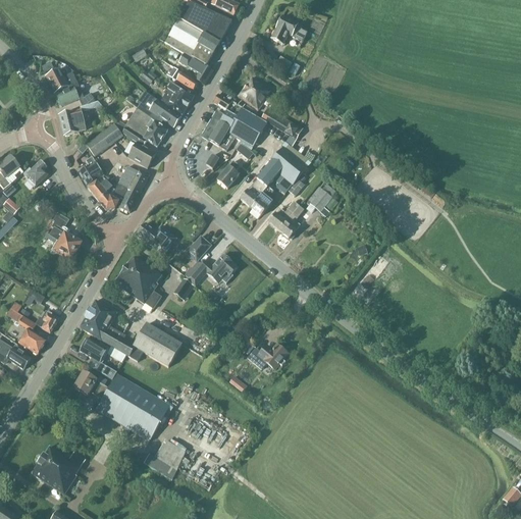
[(203,9),(207,1),(205,0),(189,0),(188,2),(203,9)]
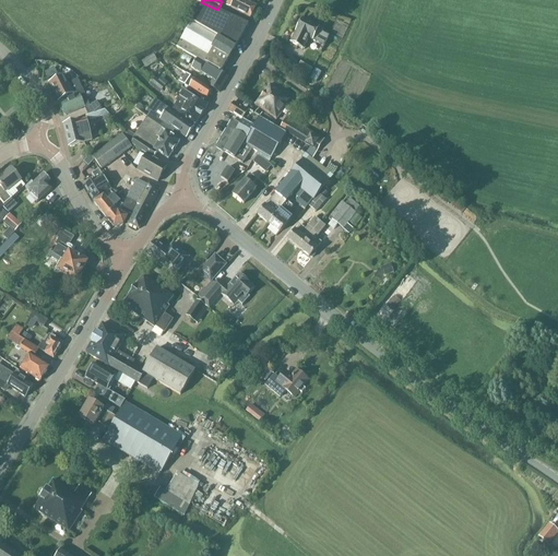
[(225,0),(224,3),(249,15),(250,13),(252,13),(253,10),(252,9),(254,4),(246,0),(225,0)]
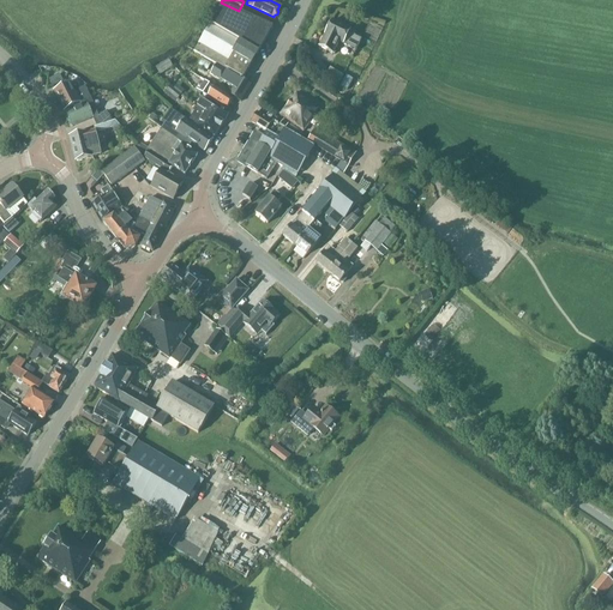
[(215,62),(215,61),(216,61),(241,77),(271,24),(239,11),(221,2),(193,49),(205,58),(215,62)]
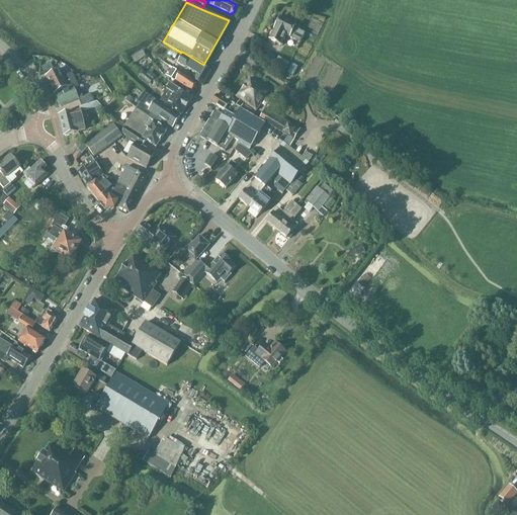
[(304,31),(293,26),(295,23),(279,15),(268,37),(280,44),(285,33),(298,40),(304,31)]
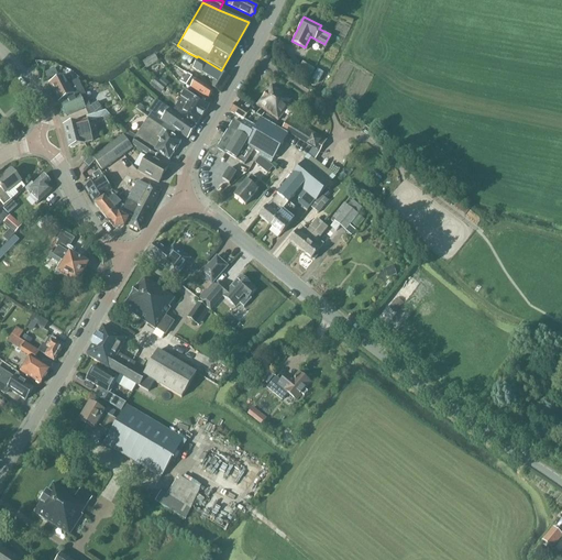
[(145,66),(157,59),(154,52),(141,58),(145,66)]
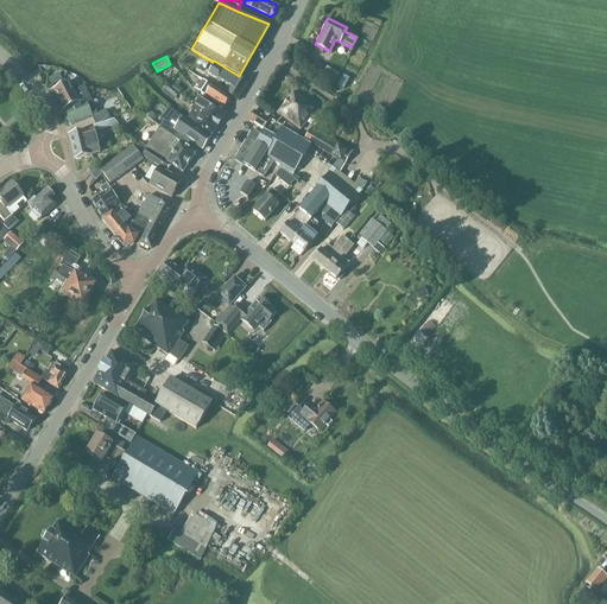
[(231,84),(227,91),(236,97),(247,82),(236,75),(213,61),(213,62),(209,68),(207,70),(231,84)]
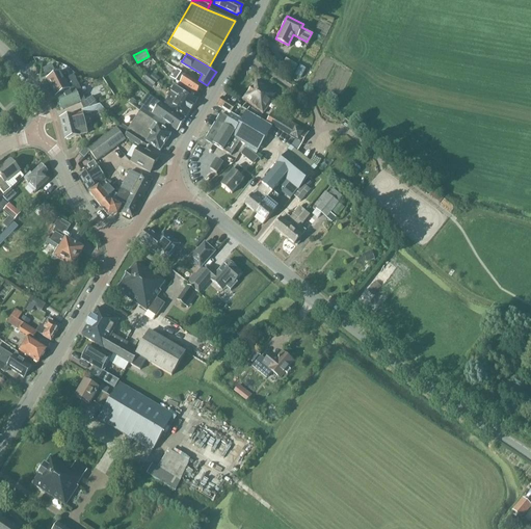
[(281,64),(292,71),(296,63),(286,57),(281,64)]
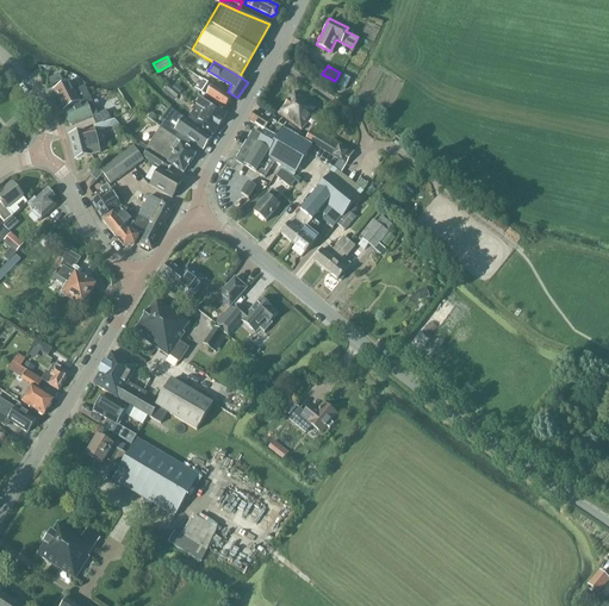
[(337,83),(343,87),(350,76),(343,73),(337,83)]
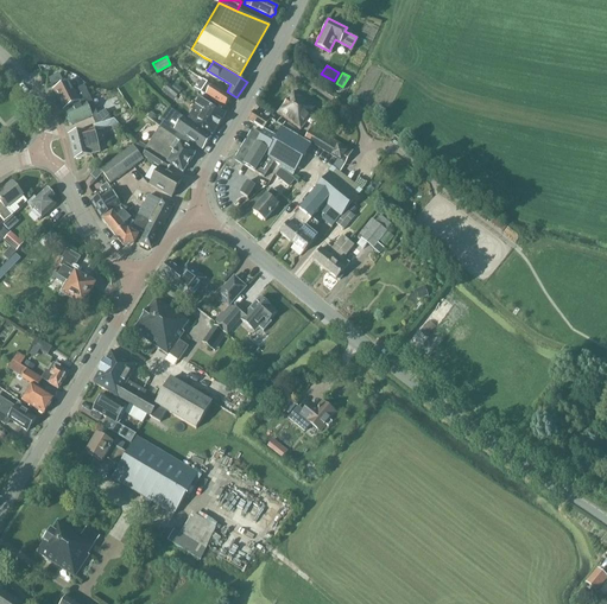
[(198,89),(207,80),(200,75),(193,84),(198,89)]
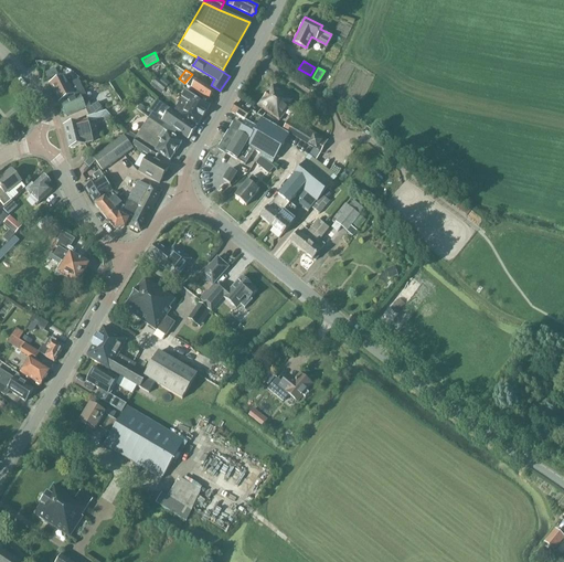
[(50,83),(59,101),(73,93),(74,94),(83,89),(76,77),(73,80),(71,75),(68,74),(65,76),(64,74),(51,81),(50,83)]
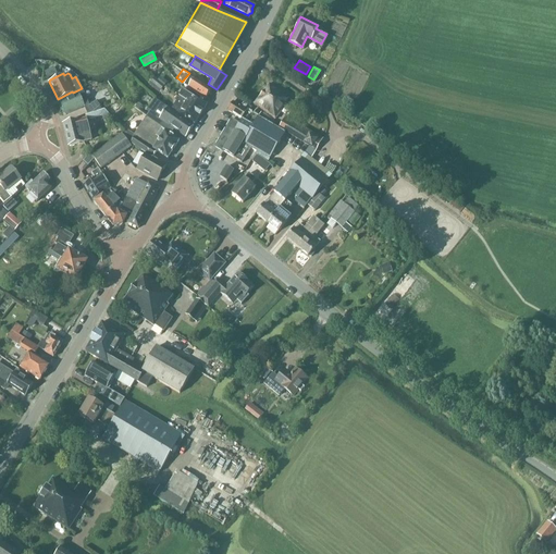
[(183,83),(205,97),(210,88),(189,74),(183,83)]
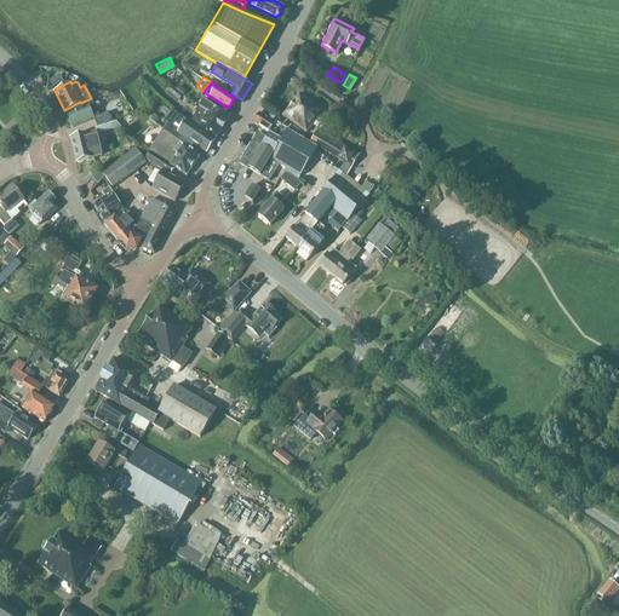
[(182,93),(171,84),(166,90),(172,95),(173,92),(179,97),(182,93)]
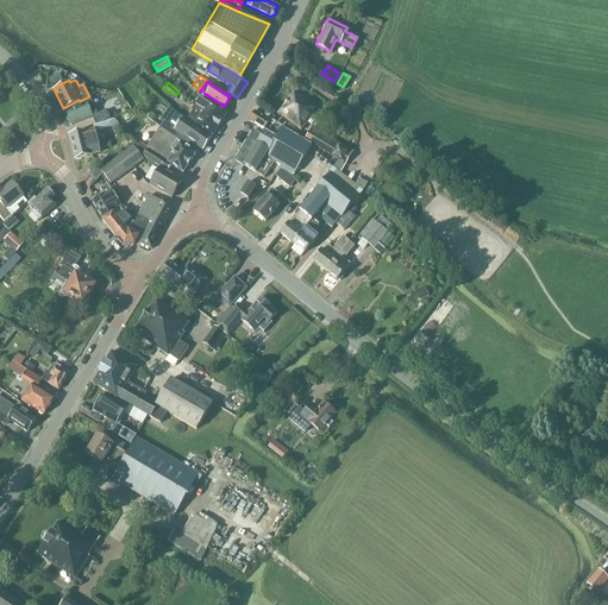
[(276,111),(300,128),(317,106),(293,88),(276,111)]
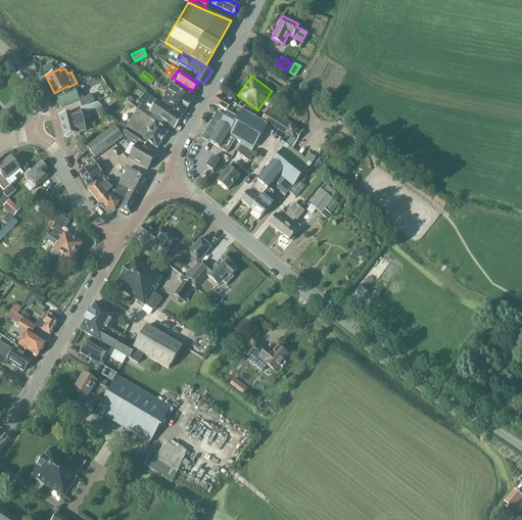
[(182,98),(180,102),(186,106),(194,95),(173,81),(168,89),(182,98)]
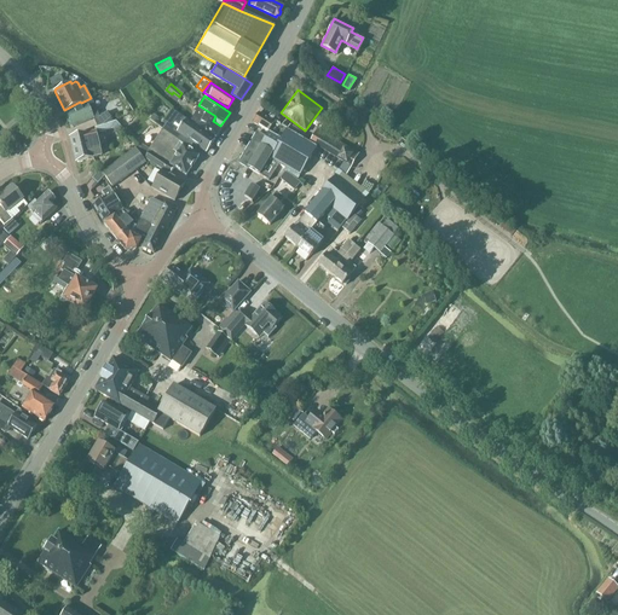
[(81,105),(67,111),(73,125),(92,116),(96,125),(97,125),(110,120),(113,120),(108,110),(98,114),(92,100),(80,104),(81,105)]
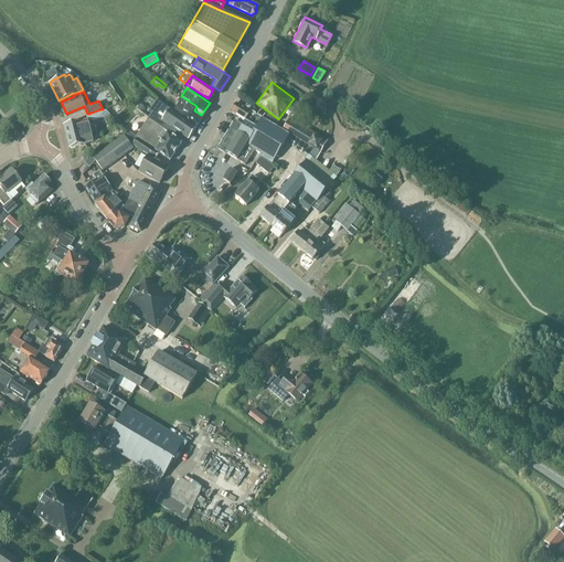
[(197,106),(181,96),(172,108),(197,124),(201,115),(194,110),(197,106)]
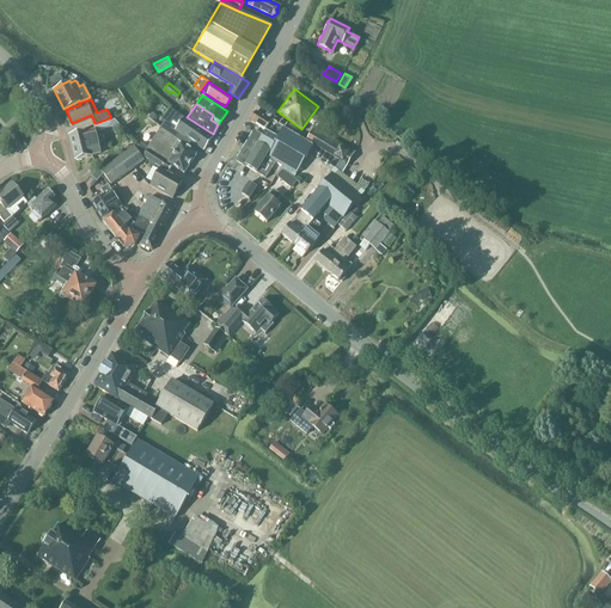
[(255,109),(249,118),(266,129),(262,134),(303,158),(311,143),(305,139),(297,134),(283,126),(282,126),(277,122),(272,118),(270,118),(255,109)]
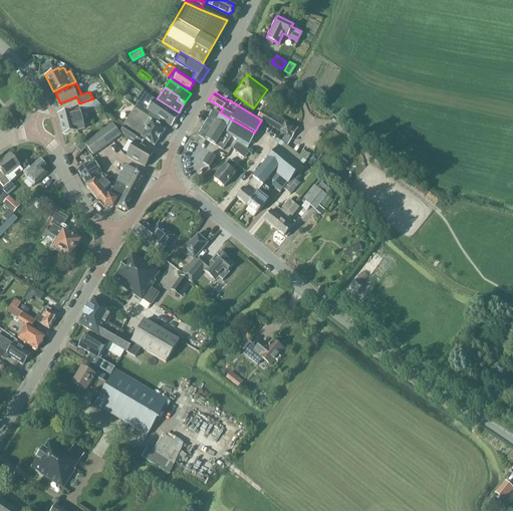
[(148,92),(140,103),(157,115),(157,114),(170,124),(178,114),(148,92)]
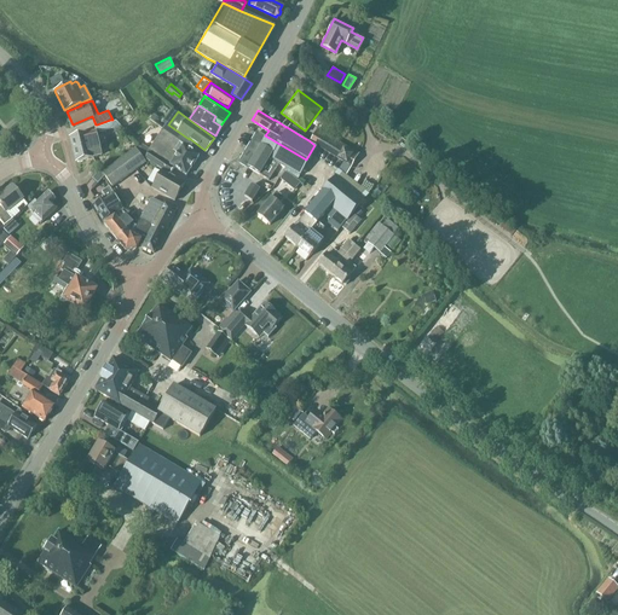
[(287,127),(300,135),(304,132),(290,122),(289,122),(287,127)]
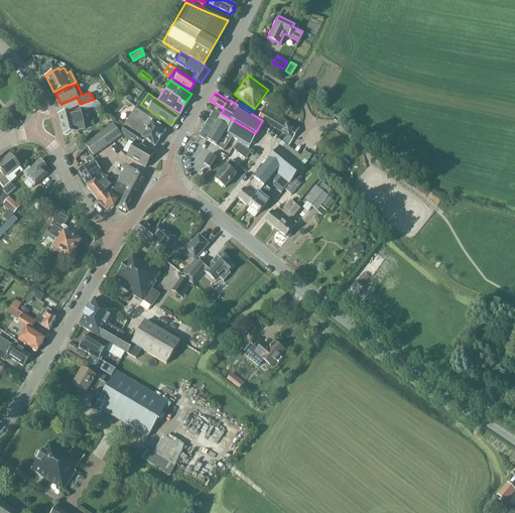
[(264,106),(257,117),(262,121),(285,134),(291,137),(297,126),(264,106)]
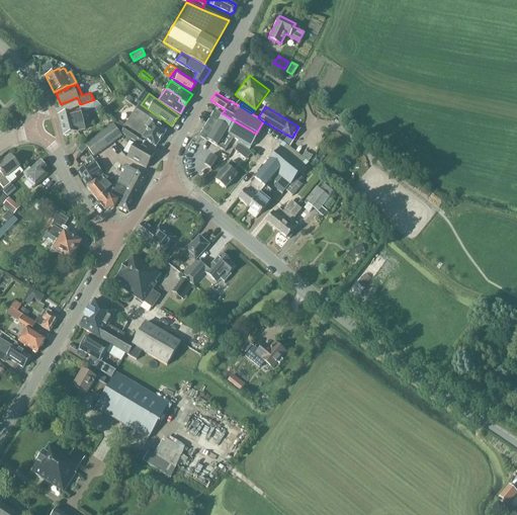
[(158,140),(165,129),(157,123),(158,122),(136,107),(125,123),(120,131),(142,145),(145,139),(155,145),(158,140)]
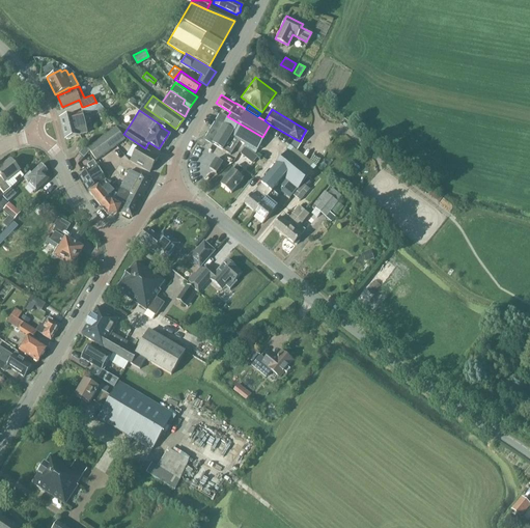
[(86,131),(81,111),(58,116),(64,137),(64,136),(66,138),(72,137),(71,135),(86,131)]
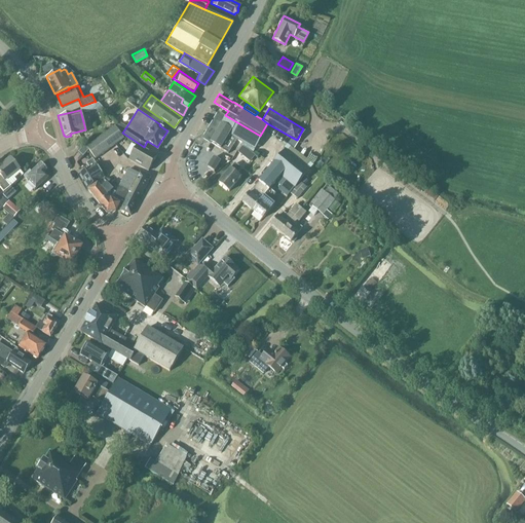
[(218,111),(211,122),(241,141),(254,148),(261,137),(260,136),(225,115),(218,111)]
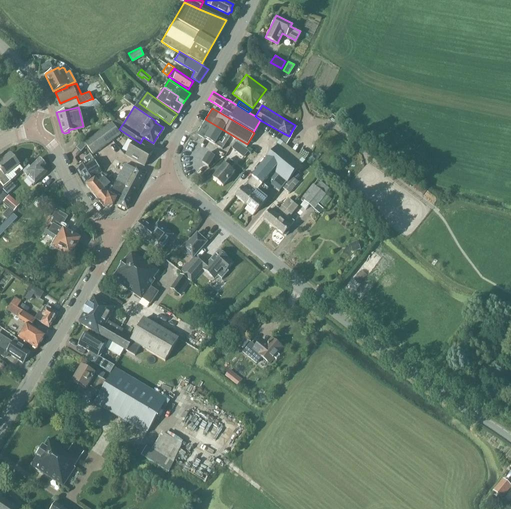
[(232,142),(235,137),(205,119),(198,132),(205,136),(204,136),(214,143),(222,147),(227,139),(232,142)]
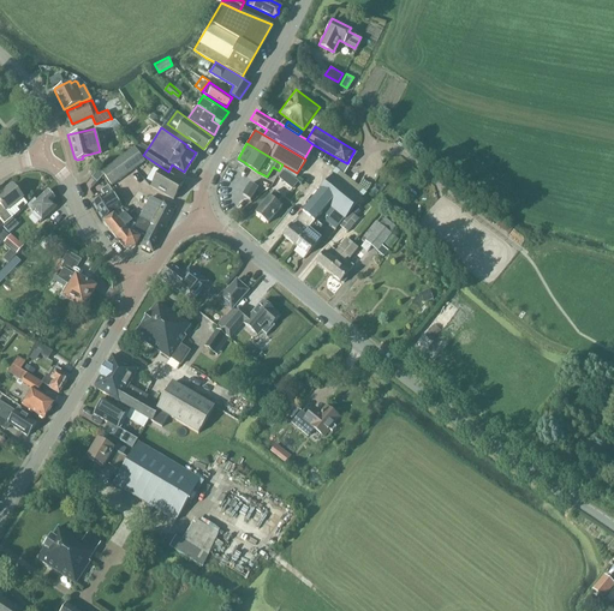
[(111,184),(144,159),(133,144),(100,169),(111,184)]
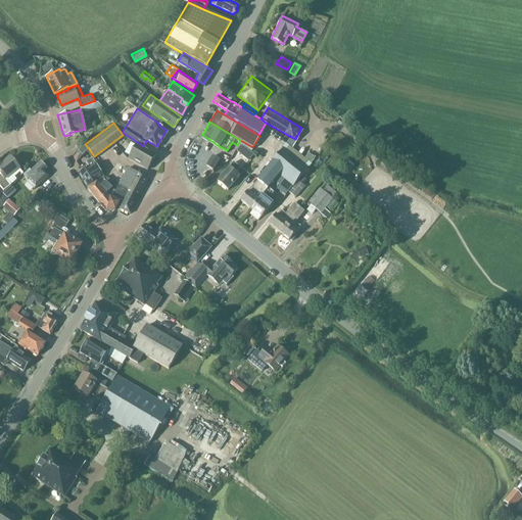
[(295,139),(289,136),(285,141),(290,146),(295,139)]
